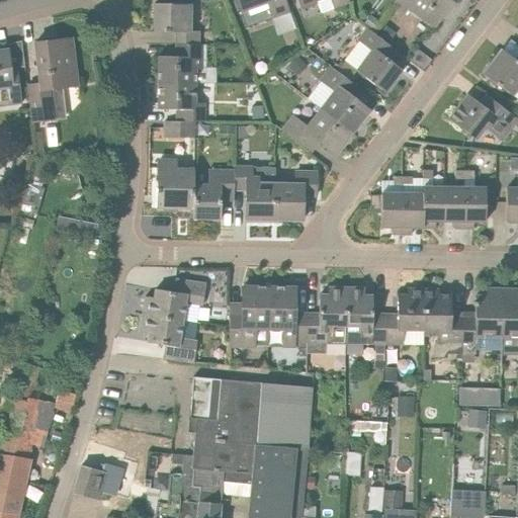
[(175,45),(196,45),(196,30),(190,30),(190,18),(194,18),(194,0),(180,0),(180,4),(154,4),(154,32),(175,32),(175,45)]
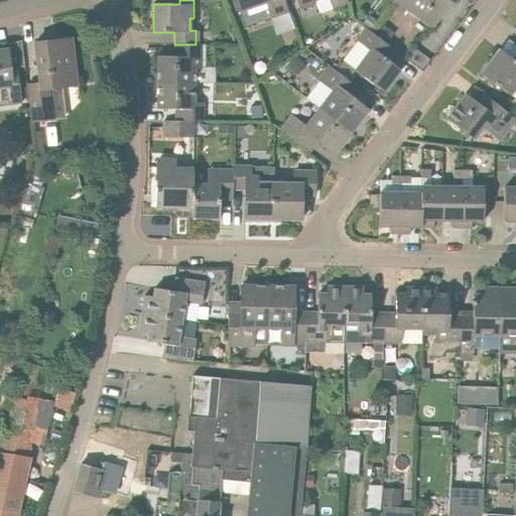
[(236,0),(246,26),(272,17),(288,12),(283,0),(236,0)]
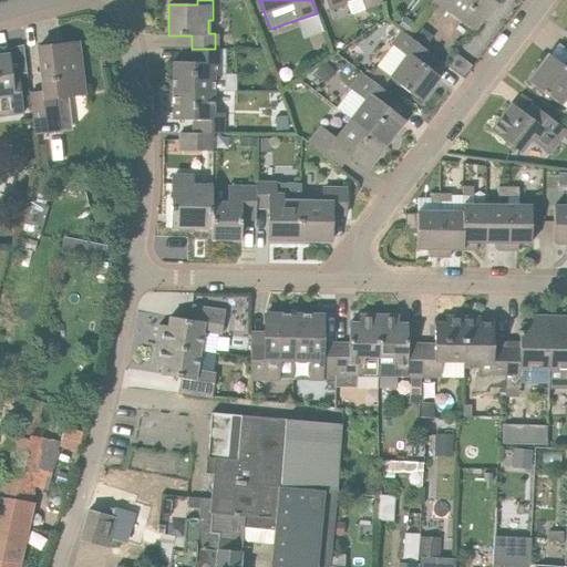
[(323,0),(329,12),(348,6),(347,2),(353,0),(358,0),(362,11),(381,4),(379,0),(323,0)]
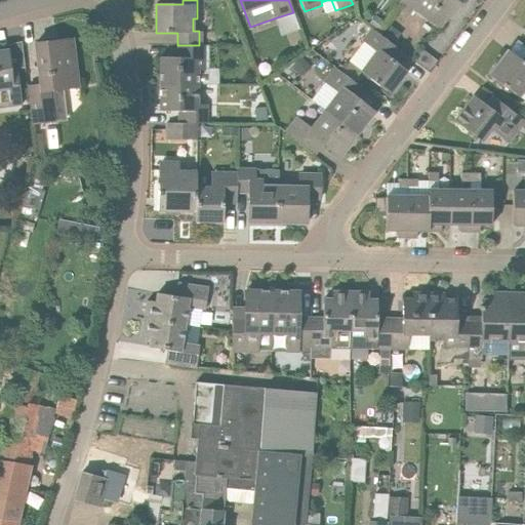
[(460,0),(403,0),(398,8),(409,16),(414,9),(439,29),(460,0)]
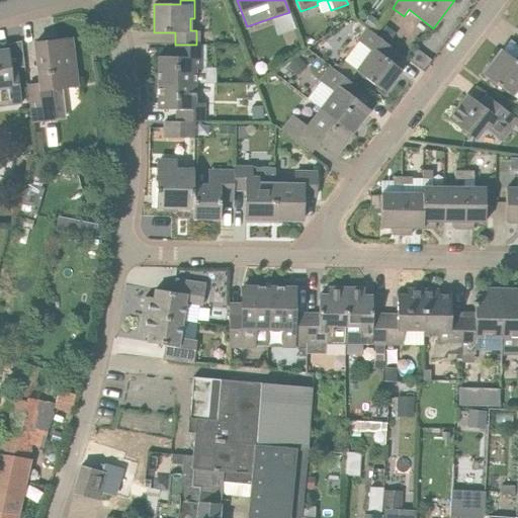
[(383,93),(401,70),(387,60),(395,50),(368,30),(358,44),(370,53),(356,72),(383,93)]
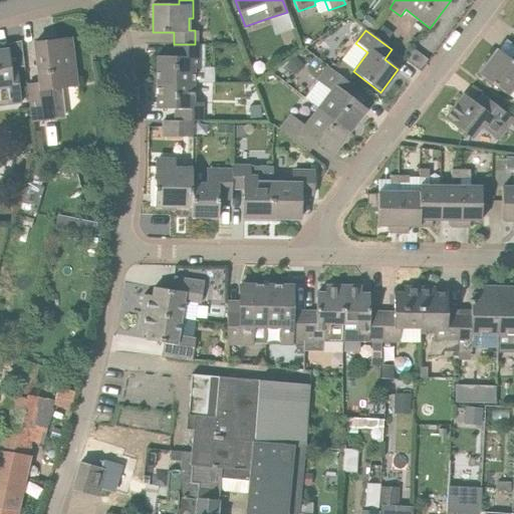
[(49,88),(76,84),(71,39),(33,43),(38,83),(27,84),(31,120),(53,117),(49,88)]
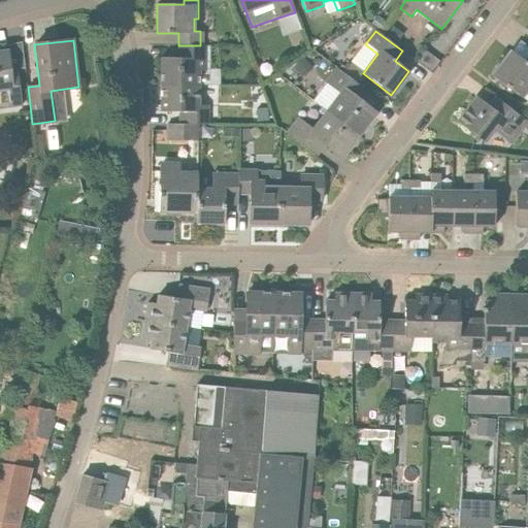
[(161,58),(160,85),(197,85),(198,71),(209,71),(209,70),(209,46),(200,45),(178,45),(177,58),(161,58)]
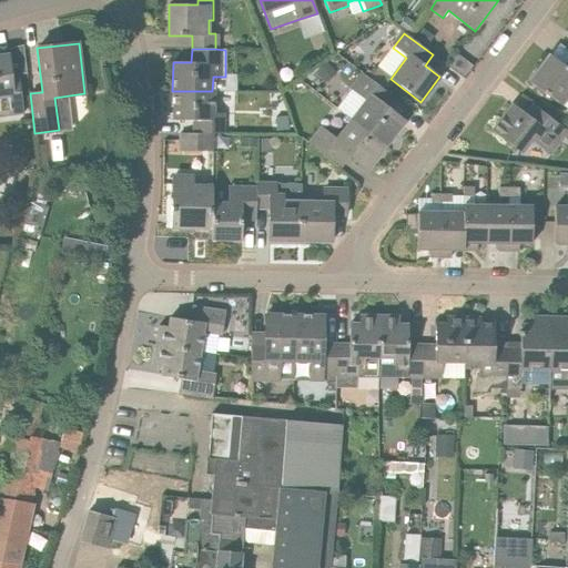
[(11,70),(9,54),(0,54),(0,118),(23,115),(18,69),(11,70)]
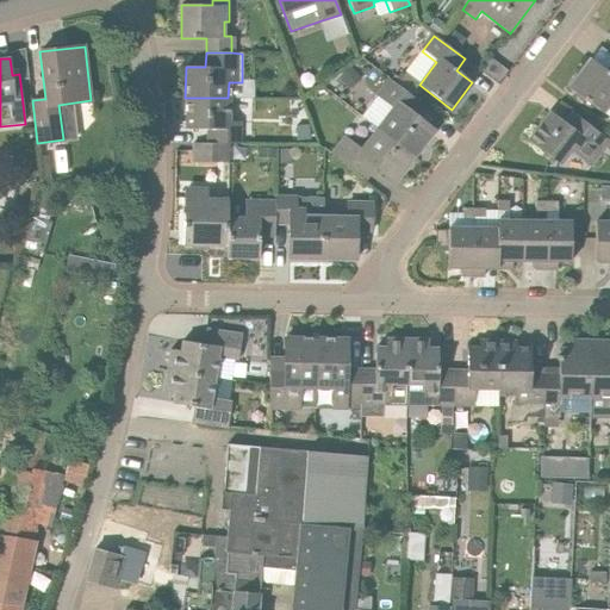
[(591,60),(568,89),(589,104),(590,103),(602,112),(609,101),(609,70),(609,73),(591,60)]
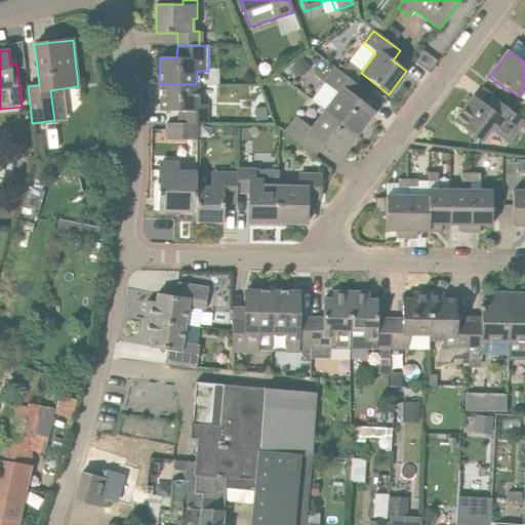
[(301,58),(292,66),(300,76),(310,69),(301,58)]
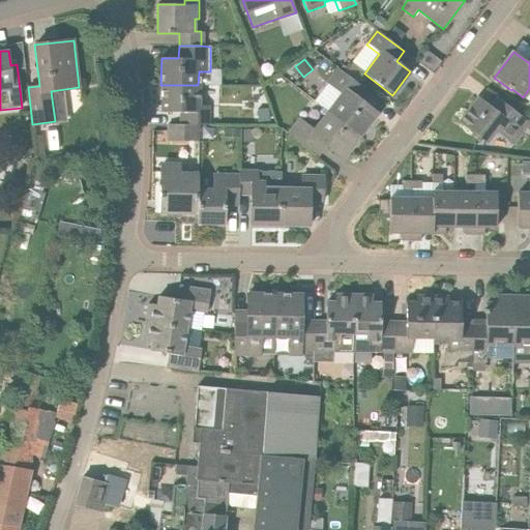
[(360,137),(378,114),(362,102),(370,93),(337,69),(325,85),(340,94),(326,111),(360,137)]
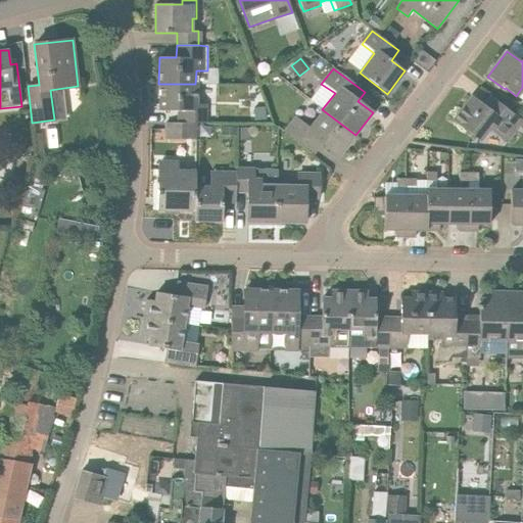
[(195,84),(158,84),(158,110),(177,110),(177,123),(196,124),(206,124),(207,104),(195,104),(195,85),(195,84)]
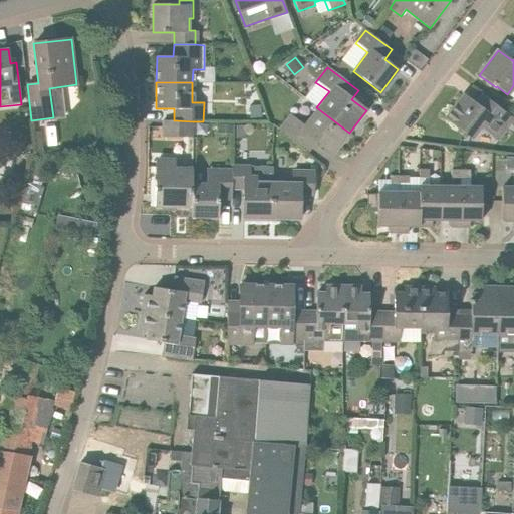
[(481,109),(463,95),(446,118),(472,138),(481,125),(498,139),(513,118),(513,116),(489,98),(481,109)]
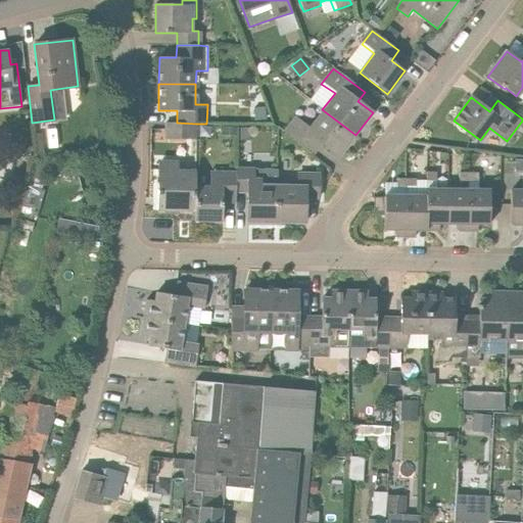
[(254,108),(255,121),(267,120),(266,107),(254,108)]
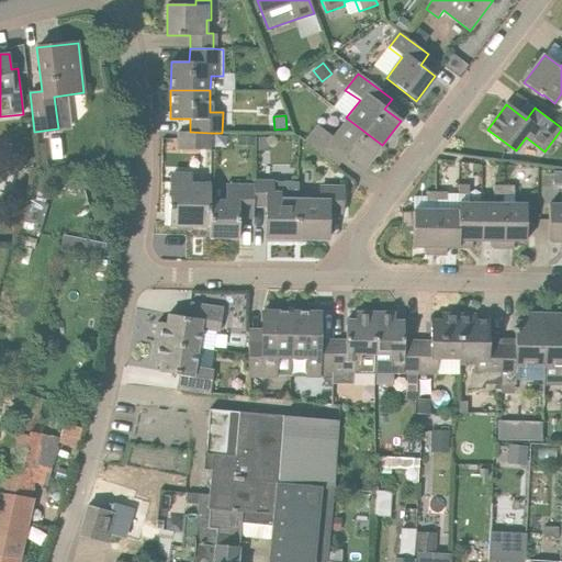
[(382,145),(346,117),(330,139),(314,127),(302,143),(335,167),(345,155),(363,169),(382,145)]
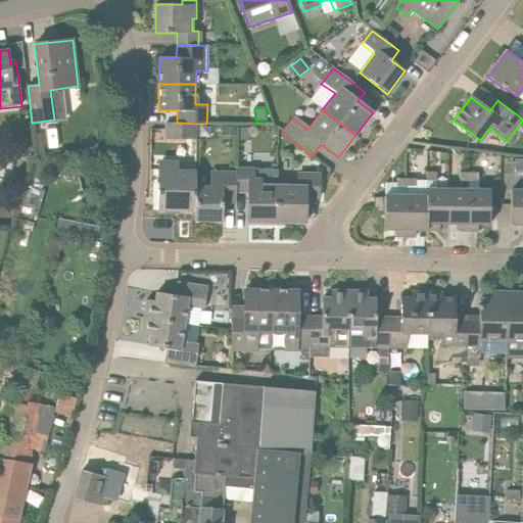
[(165,123),(165,139),(195,140),(196,124),(177,123),(165,123)]
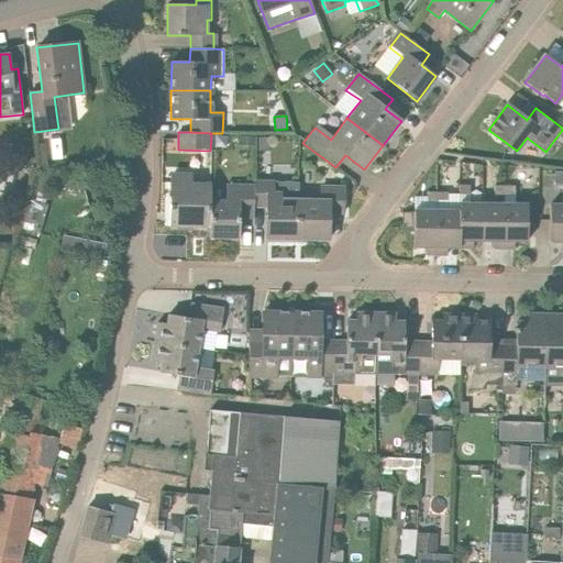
[(240,138),(240,146),(253,146),(253,138),(240,138)]
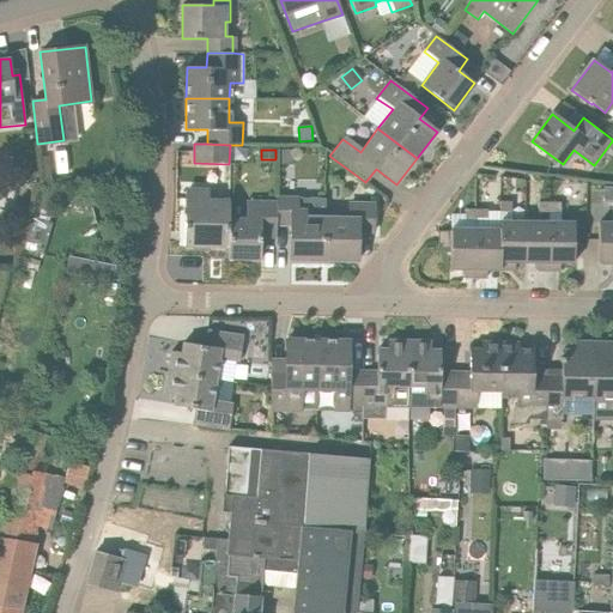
[(53,184),(49,152),(38,153),(43,186),(53,184)]
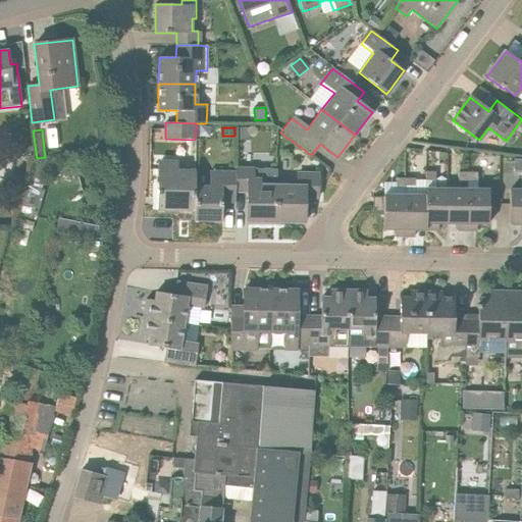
[(194,211),(195,188),(194,173),(178,173),(178,162),(159,162),(159,190),(157,190),(156,210),(194,211)]
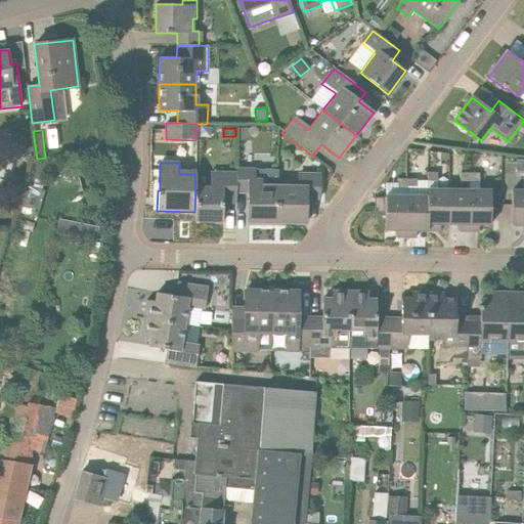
[(236,174),(236,195),(249,195),(248,222),(276,223),(277,188),(276,188),(276,170),(253,170),(253,171),(236,171),(236,174)]
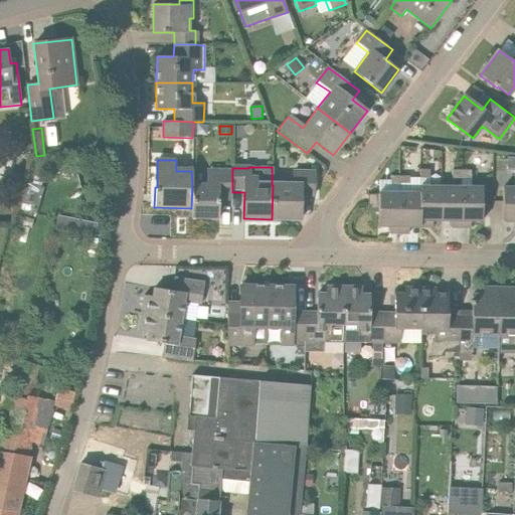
[(433,220),(442,220),(442,188),(430,188),(430,170),(418,169),(418,192),(418,227),(433,227),(433,220)]
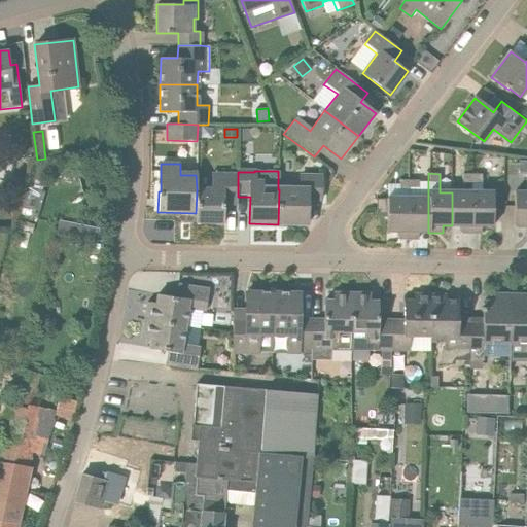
[(196,213),(196,223),(223,224),(224,207),(238,206),(238,197),(238,175),(224,175),(224,184),(210,184),(211,189),(197,189),(196,213)]
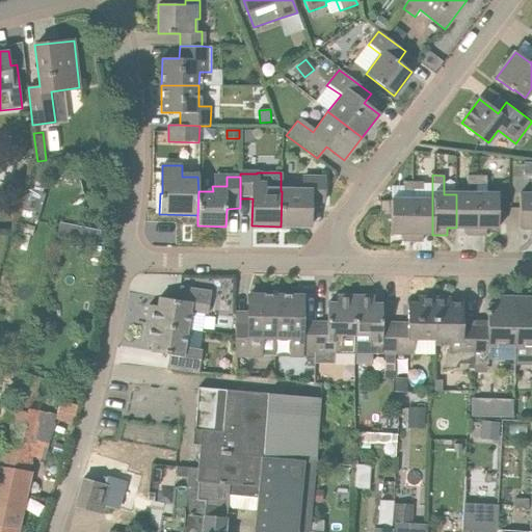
[(304,191),(282,191),(281,227),(310,227),(311,202),(323,202),(324,177),(304,177),(304,191)]
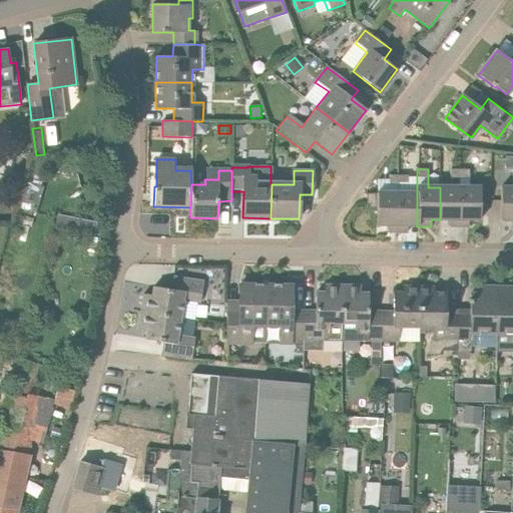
[(450,170),(450,179),(460,179),(460,170),(450,170)]
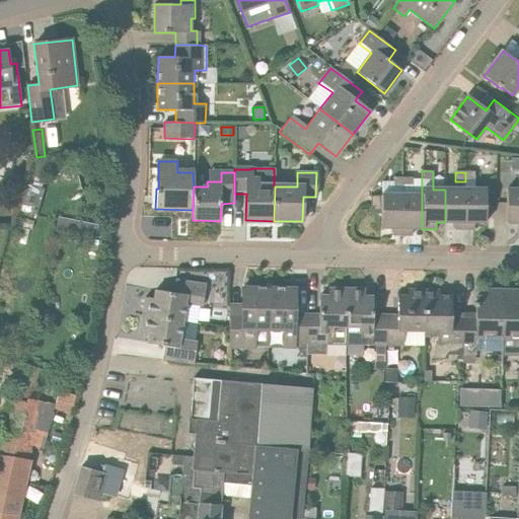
[(465,172),(465,181),(474,181),(474,172),(465,172)]
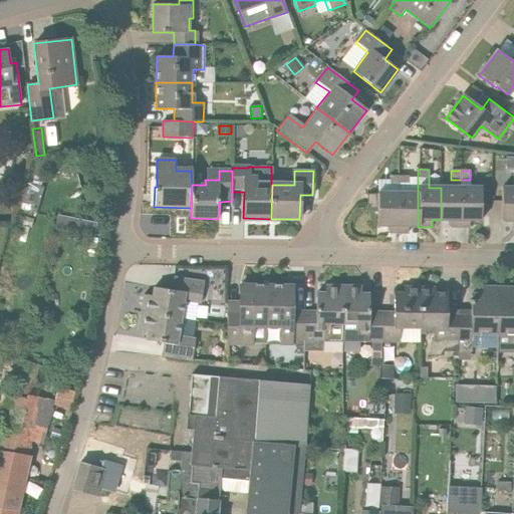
[(389,176),(389,185),(399,185),(399,183),(399,176),(389,176)]
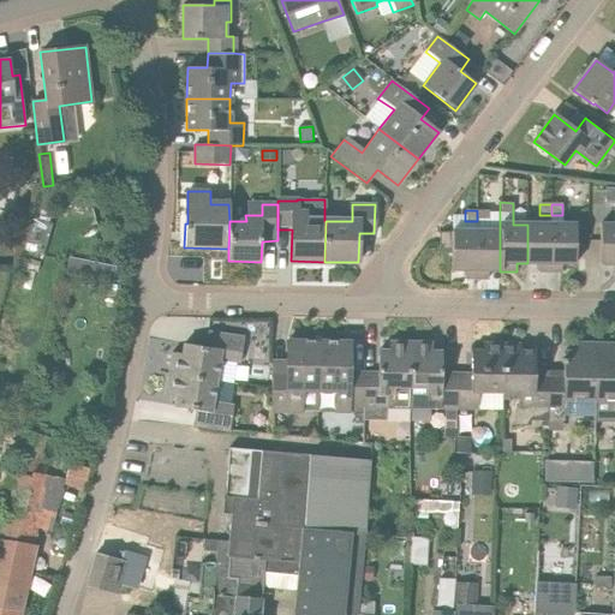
[(550,225),(527,225),(527,263),(538,263),(538,272),(550,272),(550,225)]
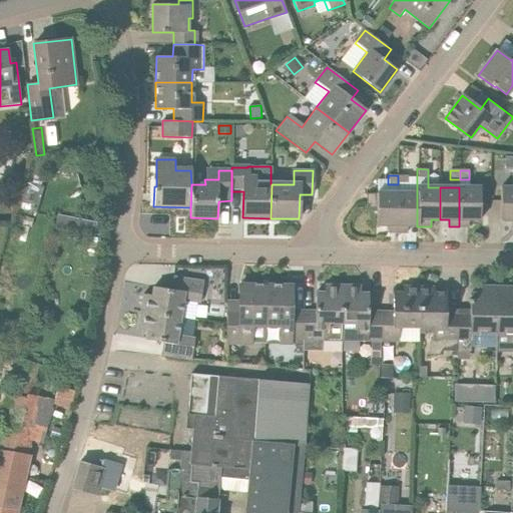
[(459,187),(459,226),(468,226),(468,220),(480,220),(480,187),(459,187)]
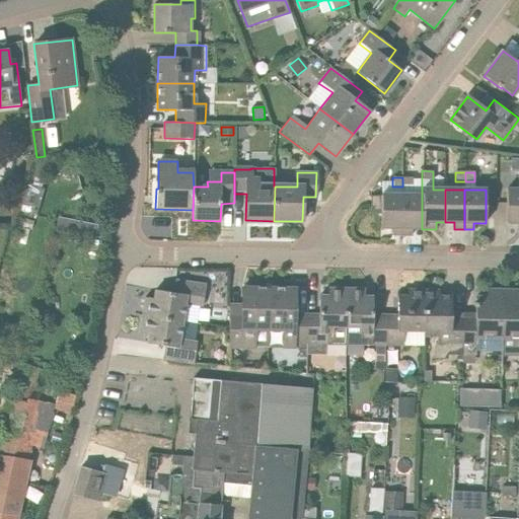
[(518,229),(518,190),(507,190),(506,223),(517,223),(517,230),(518,229)]
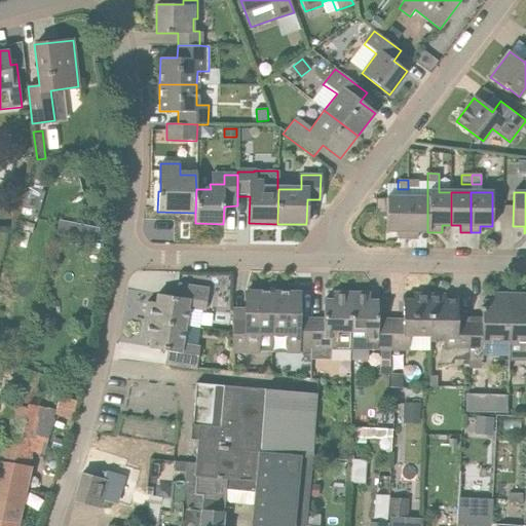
[(407,238),(408,197),(398,196),(386,196),(386,198),(386,214),(386,231),(398,231),(398,238),(407,238)]
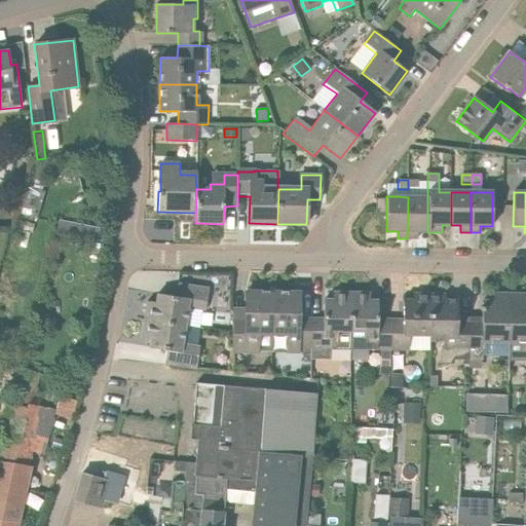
[(408,196),(407,238),(417,238),(417,231),(427,232),(427,196),(408,196)]
